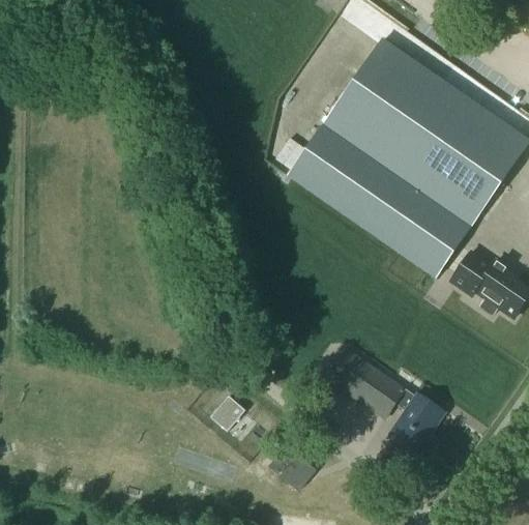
[(436,278),(528,142),(528,138),(383,37),(288,175),(436,278)]
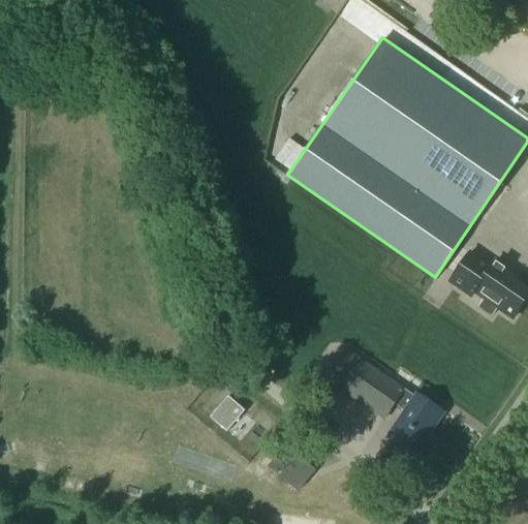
[(470,249),(449,279),(464,288),(466,283),(485,296),(478,305),(492,313),(497,305),(513,315),(527,294),(527,286),(504,271),(507,267),(495,258),(491,264),(470,249)]
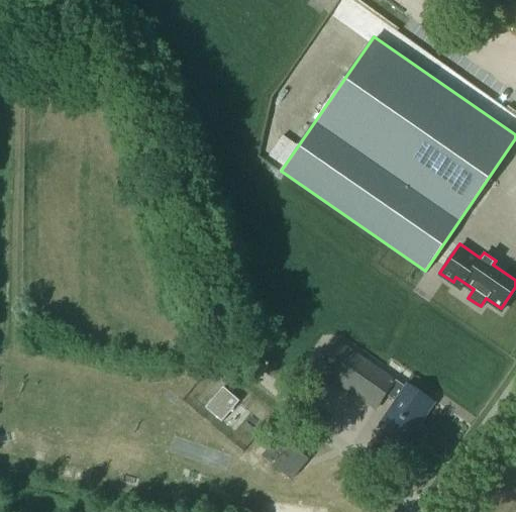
[(423,415),(433,401),(408,383),(406,386),(338,339),(319,369),(375,407),(385,392),(397,400),(381,422),(403,437),(420,413),(423,415)]
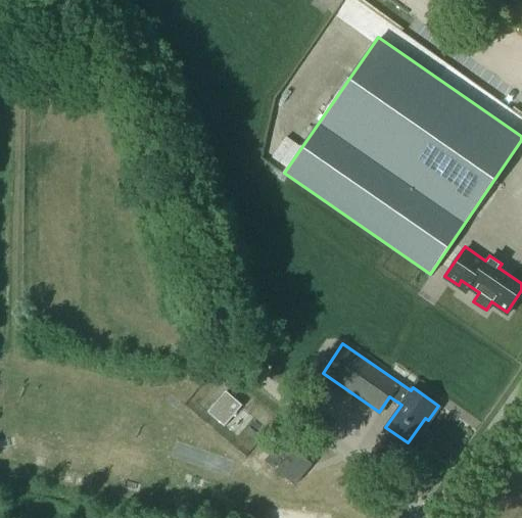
[(242,404),(225,389),(207,410),(224,425),(242,404)]
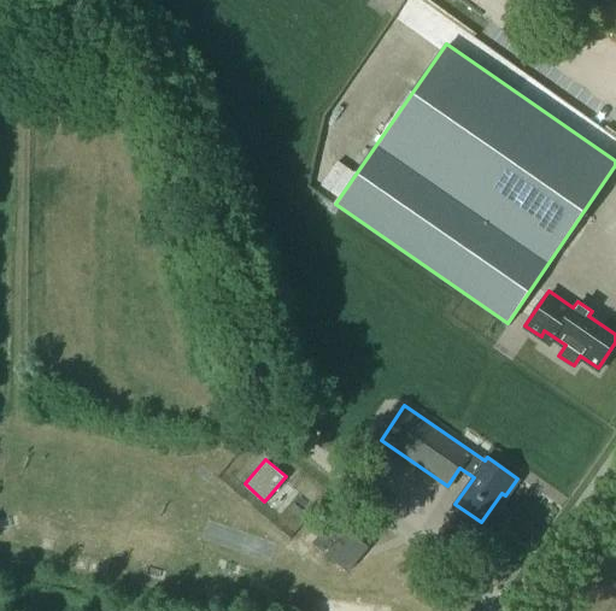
[(352,551),(361,541),(334,518),(315,541),(347,569),(358,557),(352,551)]
